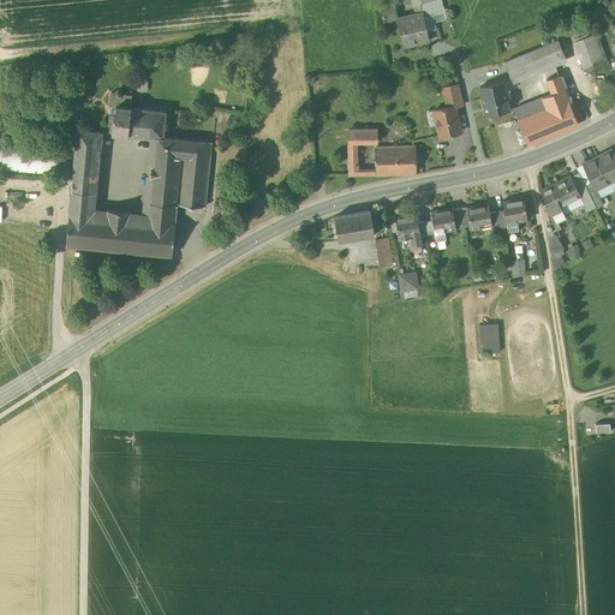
[(440,0),(411,0),(416,15),(423,13),(421,3),(430,0),(433,16),(443,13),(440,0)]
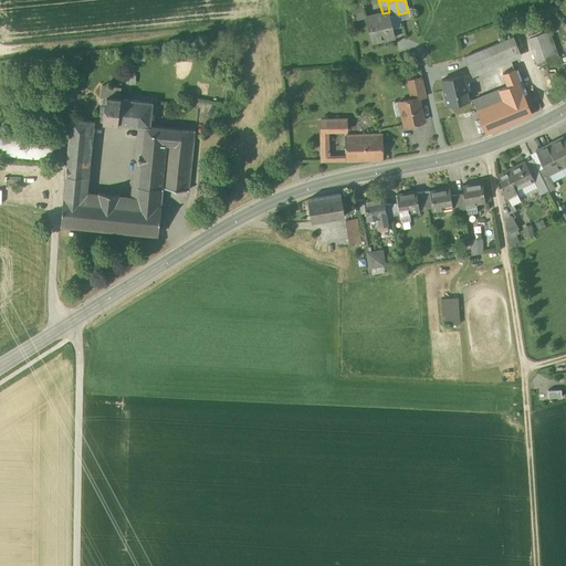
[(396,0),(387,2),(389,12),(390,16),(398,14),(396,0)]
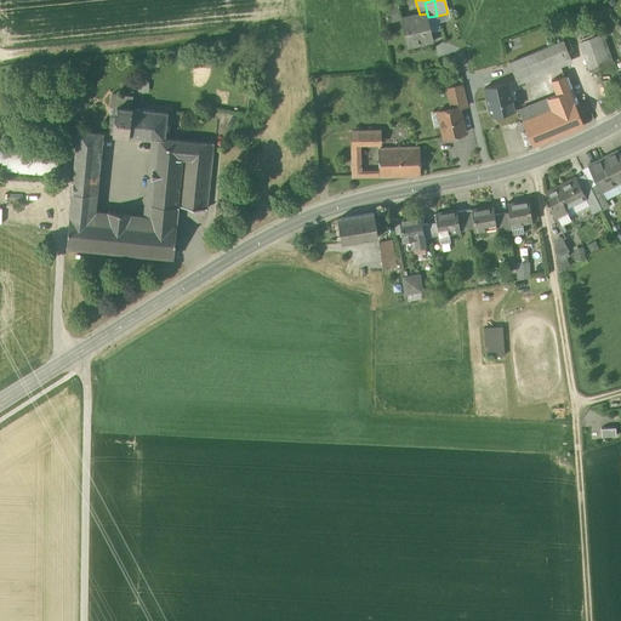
[(420,15),(402,18),(408,47),(433,41),(428,17),(427,13),(420,15)]
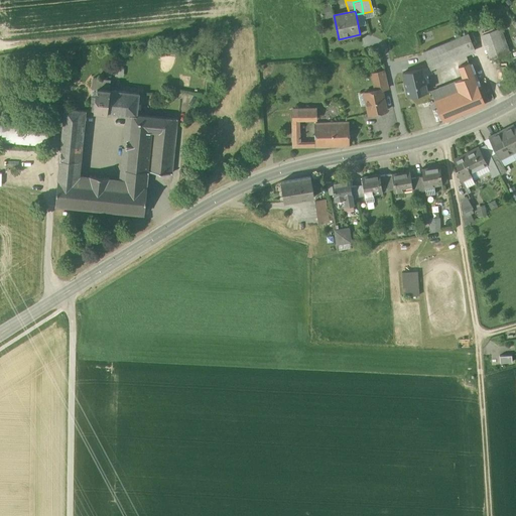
[(500,28),(482,34),(491,59),(509,52),(505,41),(500,28)]
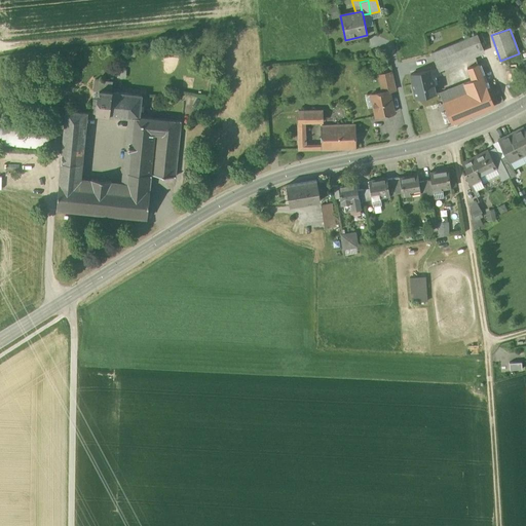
[(484,51),(477,34),(467,38),(475,55),(484,51)]
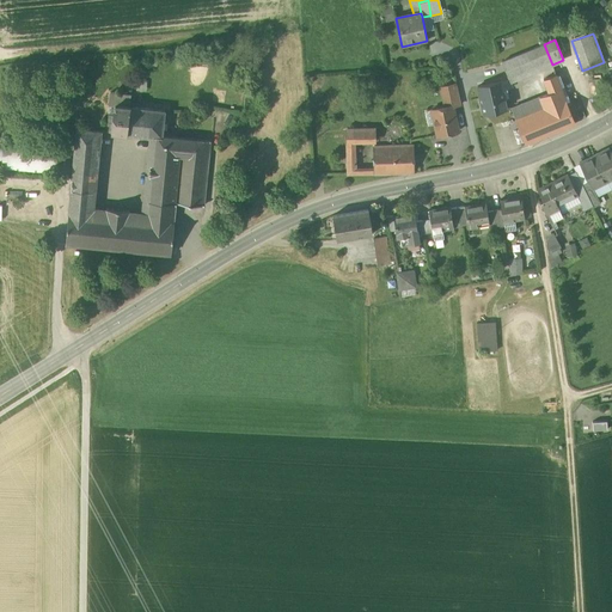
[(552,65),(544,44),(502,62),(509,80),(509,79),(510,84),(564,61),(563,60),(552,65)]
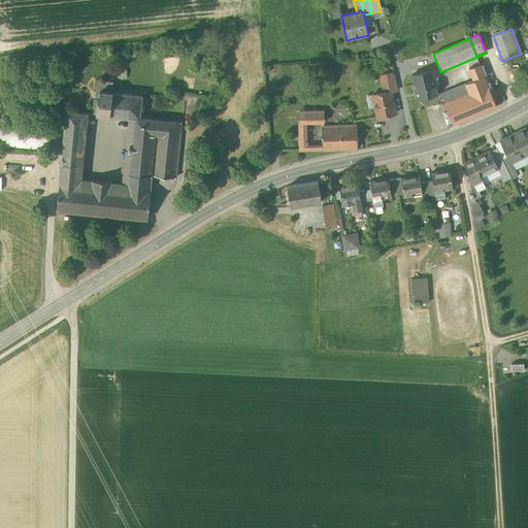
[(480,65),(469,69),(473,80),(460,87),(464,97),(488,87),(480,65)]
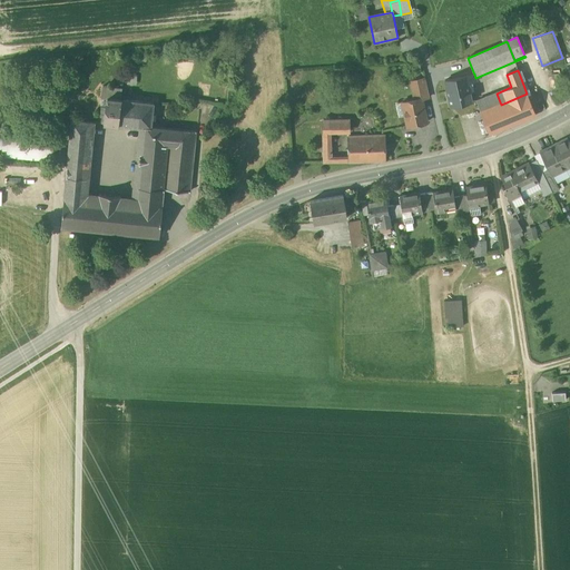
[(474,75),(467,76),(468,84),(477,82),(475,78),(474,74),(474,75)]
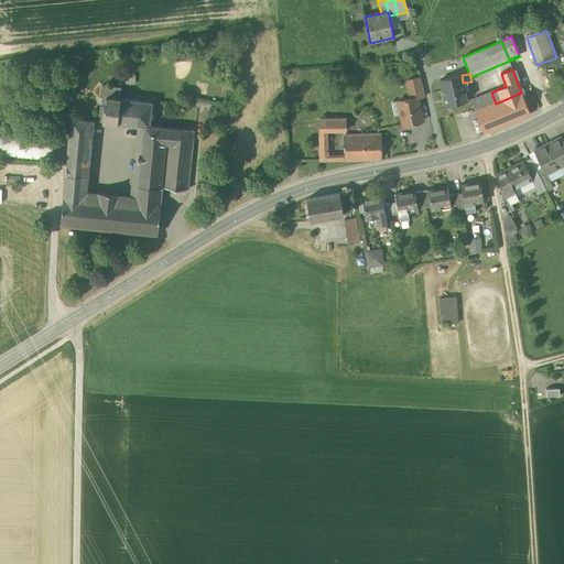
[(462,75),(440,79),(446,106),(467,101),(463,83),(462,75)]
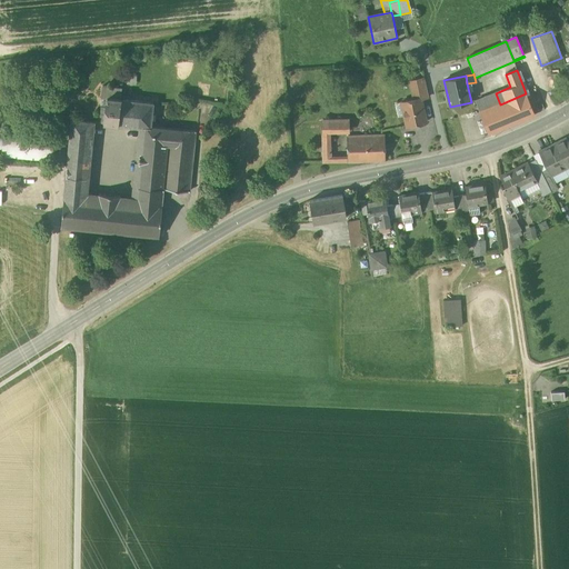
[(425,78),(412,81),(417,99),(420,99),(421,99),(429,98),(425,78)]
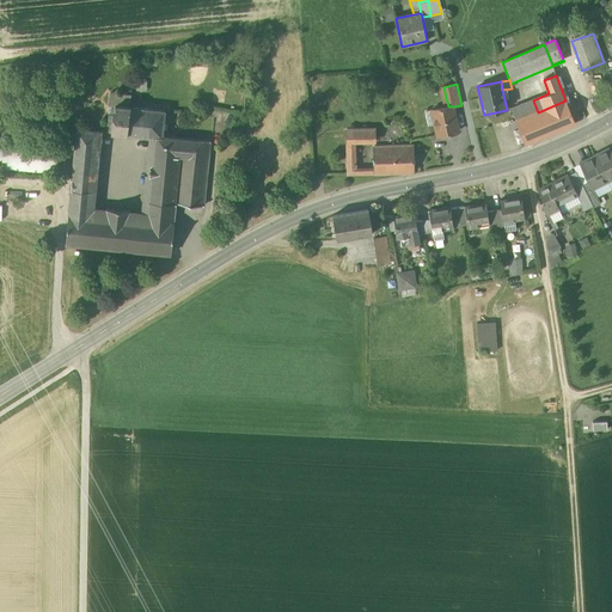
[(109,106),(116,106),(129,108),(130,96),(110,95),(109,106)]
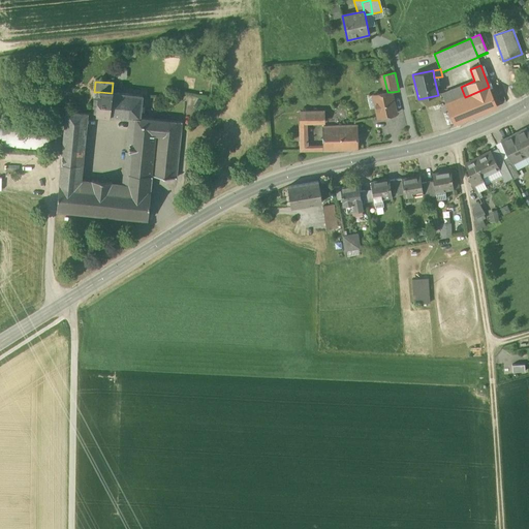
[(458,99),(445,104),(454,124),(497,106),(489,87),(465,97),(458,99)]
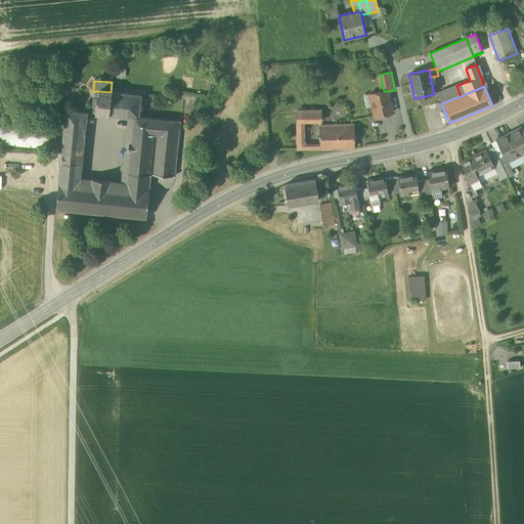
[(456,86),(449,89),(453,98),(461,96),(456,86)]
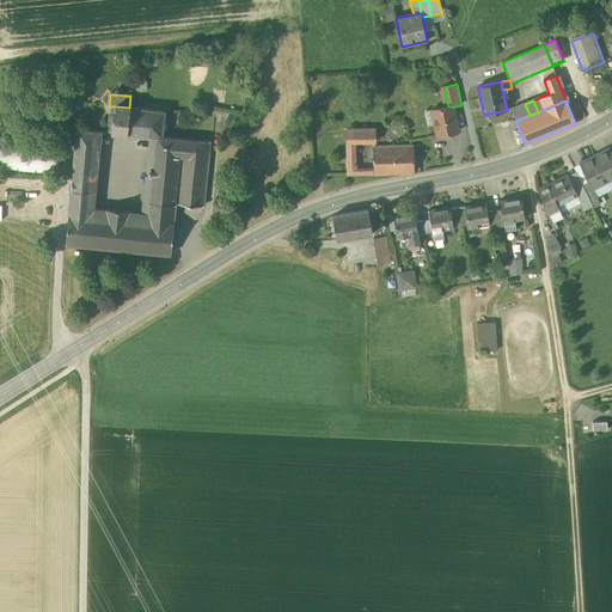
[(525,104),(510,110),(515,121),(530,115),(525,104)]
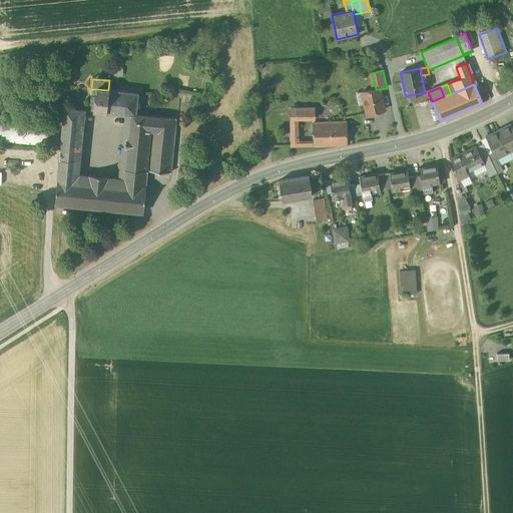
[(108,90),(97,89),(96,98),(95,111),(128,115),(136,116),(136,115),(138,93),(108,90)]
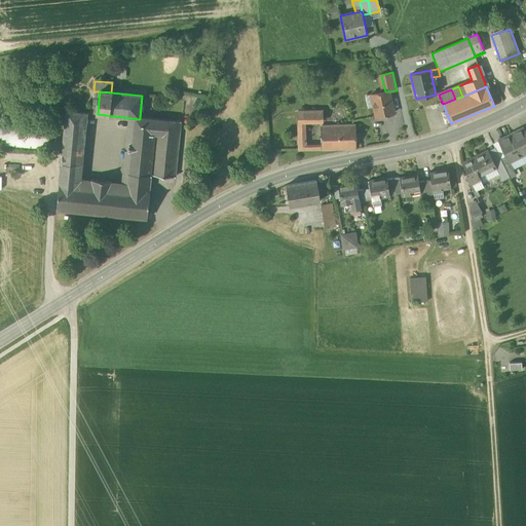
[(381,92),(371,96),(376,117),(393,113),(391,104),(392,102),(392,101),(391,100),(391,99),(390,99),(389,91),(388,91),(385,91),(381,92)]
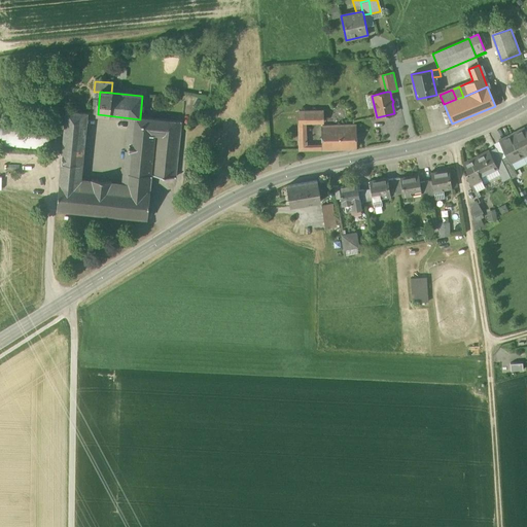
[(85,112),(67,111),(62,155),(80,157),(85,112)]
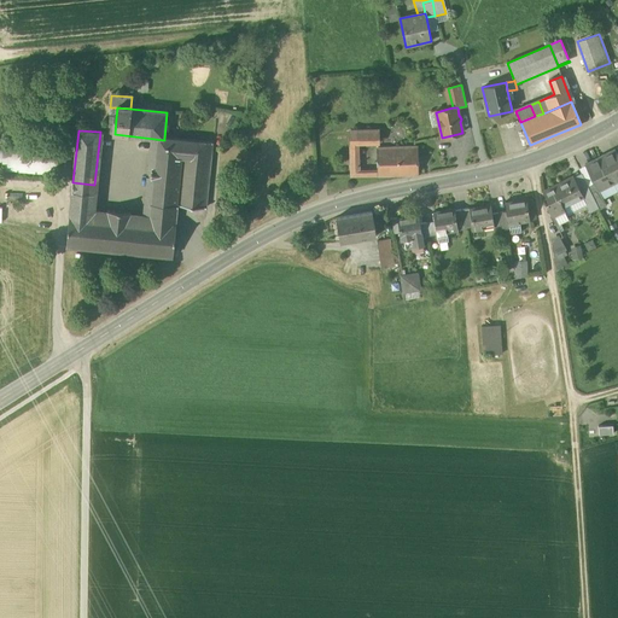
[(350,178),(360,178),(360,172),(359,172),(356,132),(350,132),(350,178)]
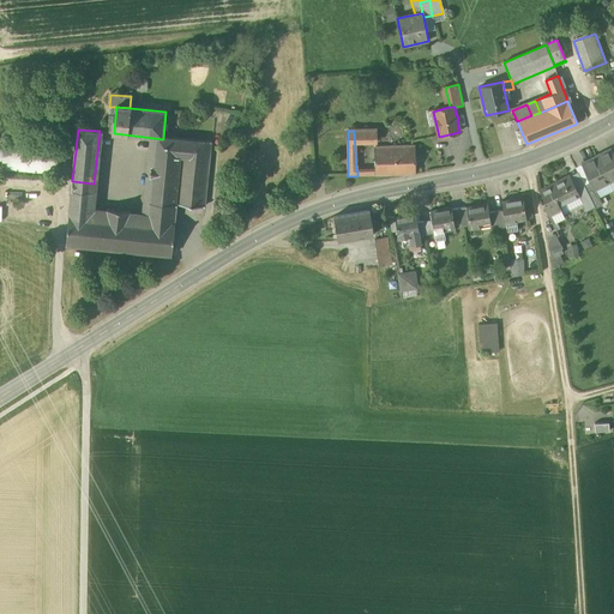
[(375,131),(355,131),(356,142),(377,140),(375,131)]
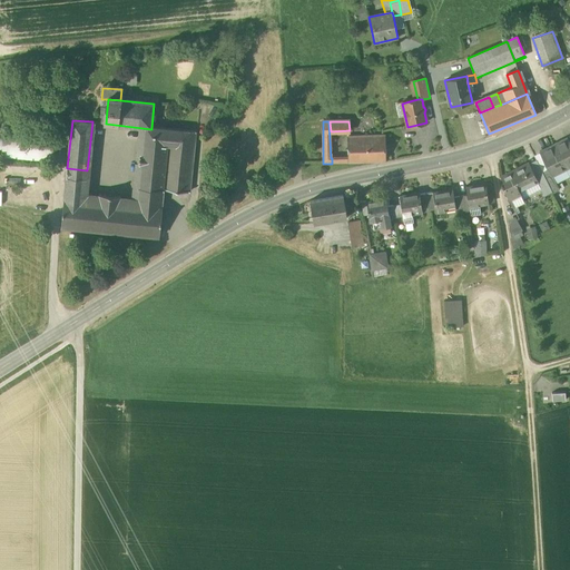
[(196,133),(151,128),(151,129),(143,128),(137,188),(164,190),(189,193),(196,133)]
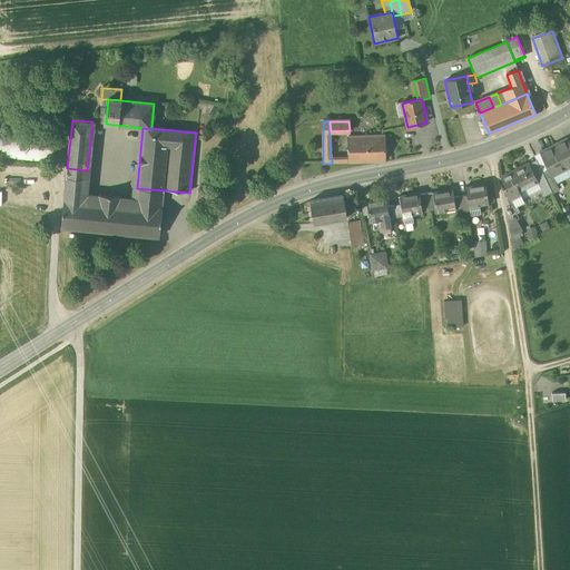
[(384,129),(362,129),(362,135),(349,135),(349,158),(350,163),(384,161),(384,129)]
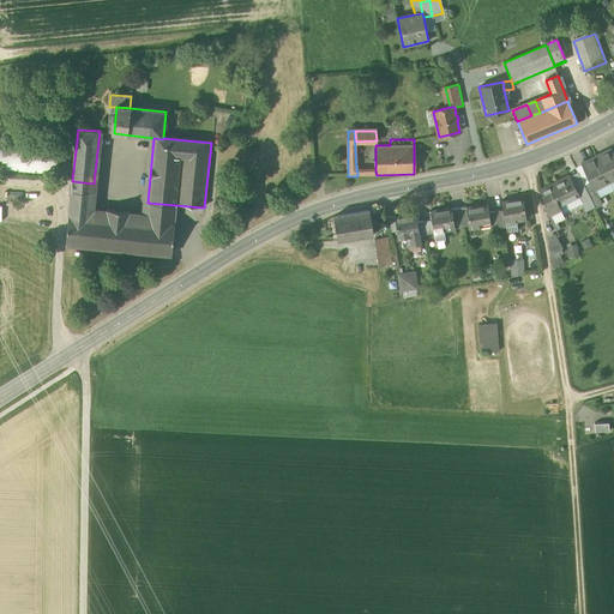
[(58,150),(0,145),(0,170),(56,175),(58,150)]
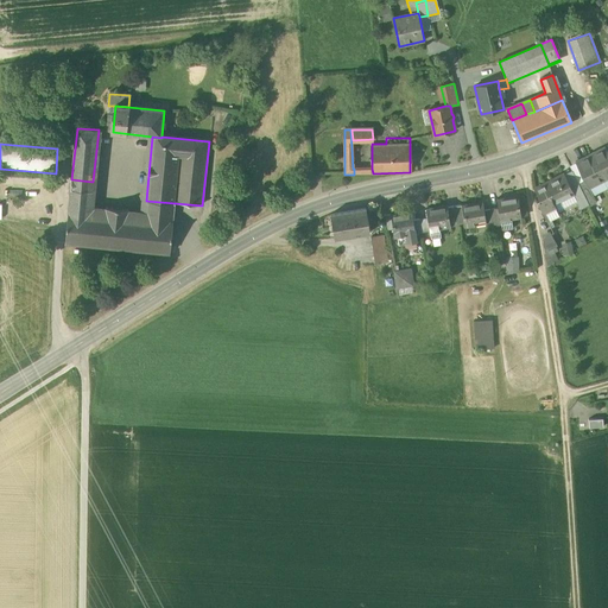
[(607,153),(606,149),(597,152),(599,153),(591,157),(591,156),(590,156),(603,181),(607,178),(607,153)]
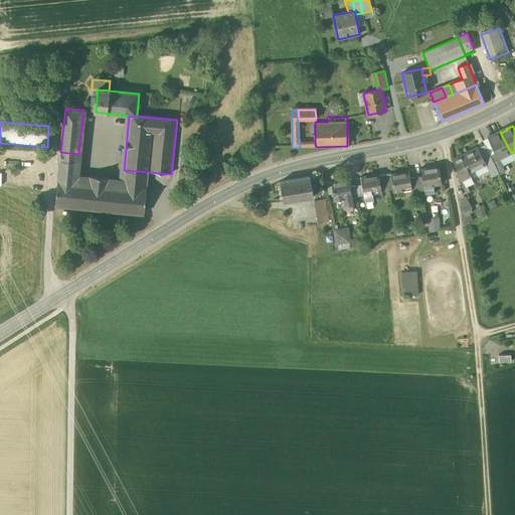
[(511,153),(500,132),(488,138),(489,141),(491,140),(493,145),(491,145),(495,153),(498,159),(499,159),(511,153)]
